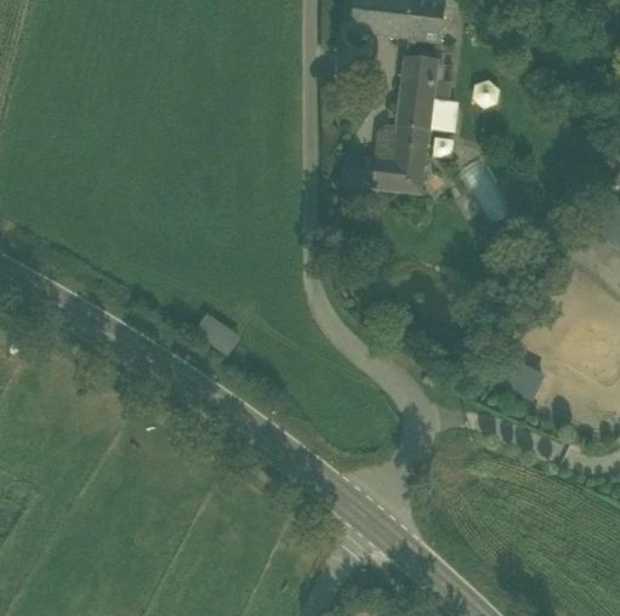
[(354,0),(351,33),(439,43),(444,3),(416,0),(354,0)]
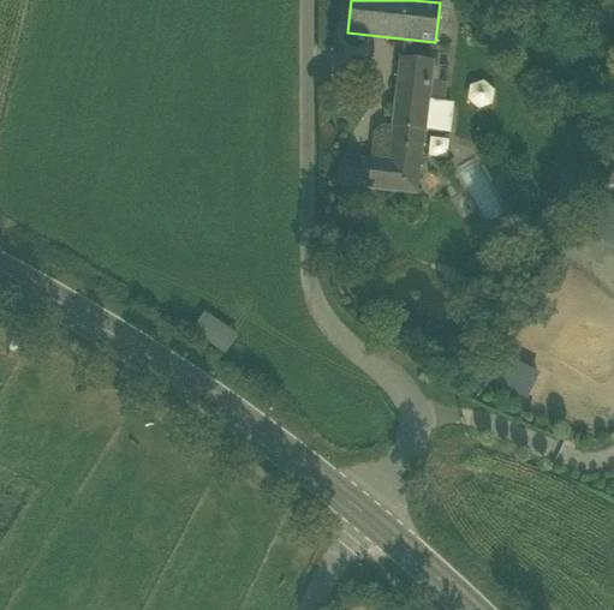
[(400,55),(392,125),(393,126),(424,130),(425,130),(425,127),(440,129),(449,123),(452,109),(443,101),(429,99),(434,59),(400,55)]
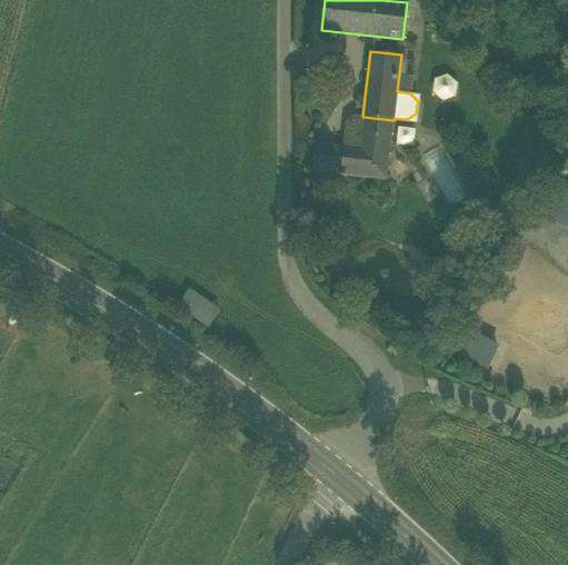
[(347,121),(344,145),(360,147),(364,117),(362,116),(355,116),(347,121)]
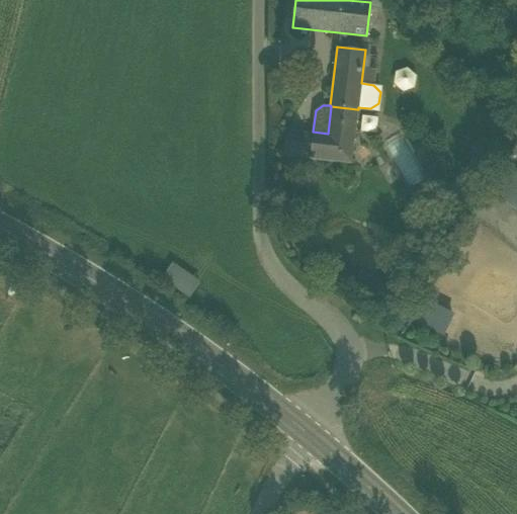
[(357,109),(331,106),(328,134),(313,132),(313,133),(310,155),(310,157),(350,162),(357,109)]
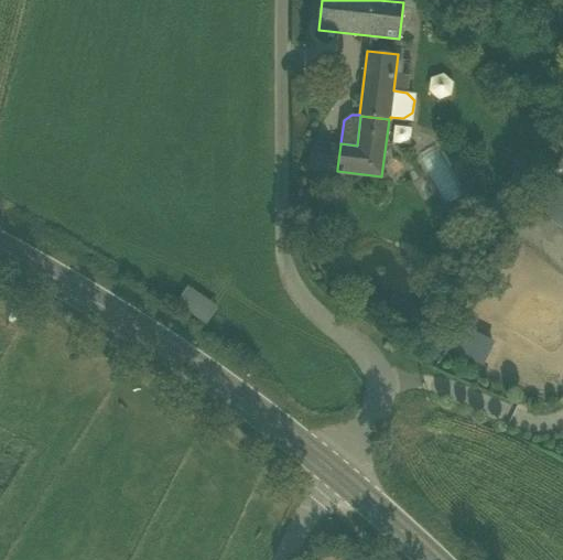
[(310,167),(337,169),(340,144),(313,141),(310,167)]
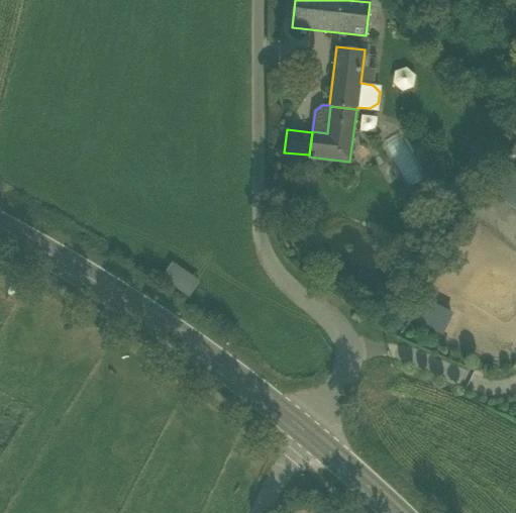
[(515,168),(509,165),(492,193),(515,207),(515,168)]
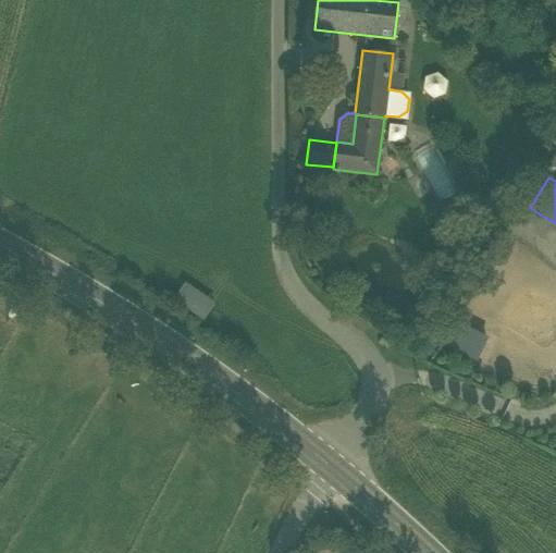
[(214,300),(185,280),(174,296),(204,318),(214,300)]
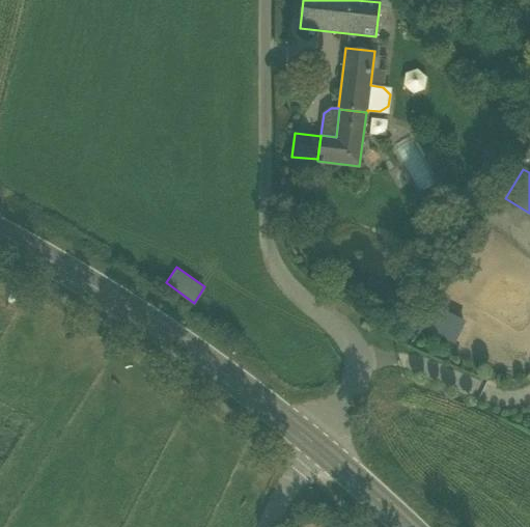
[(465,322),(435,305),(423,326),(454,342),(465,322)]
